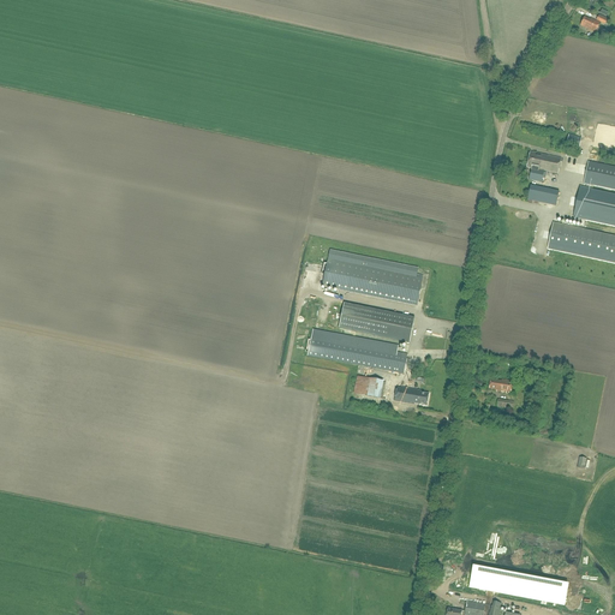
[(589,29),(587,29),(595,33),(599,24),(591,19),(590,21),(584,18),(580,25),(589,29)]
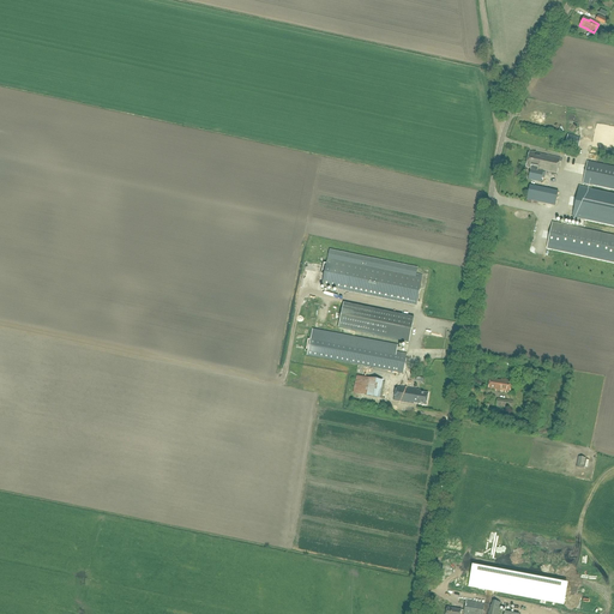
[(578,148),(581,138),(569,136),(566,145),(578,148)]
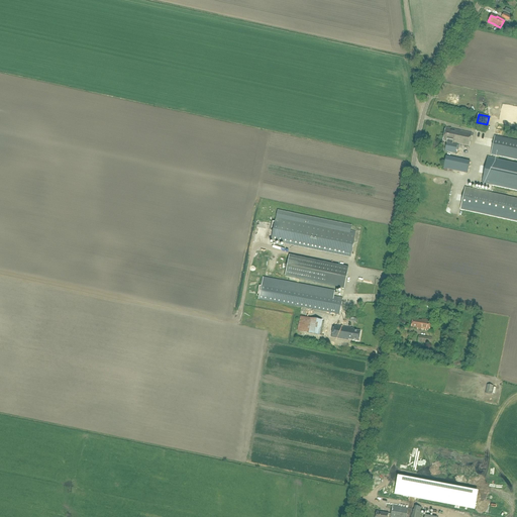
[(470,146),(472,133),(445,128),(442,140),(447,141),(445,151),(455,153),(457,143),(470,146)]
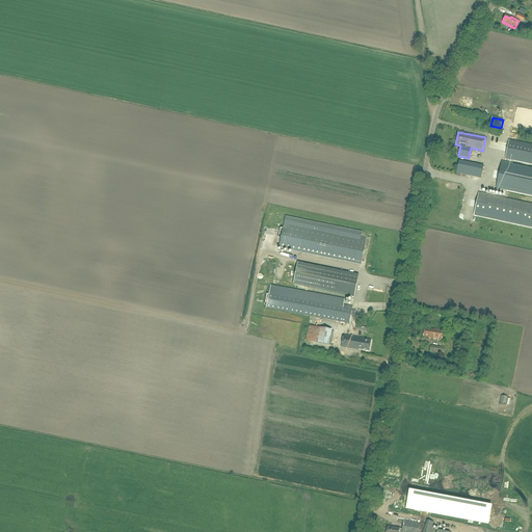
[(531,145),(509,141),(505,158),(531,163),(531,145)]
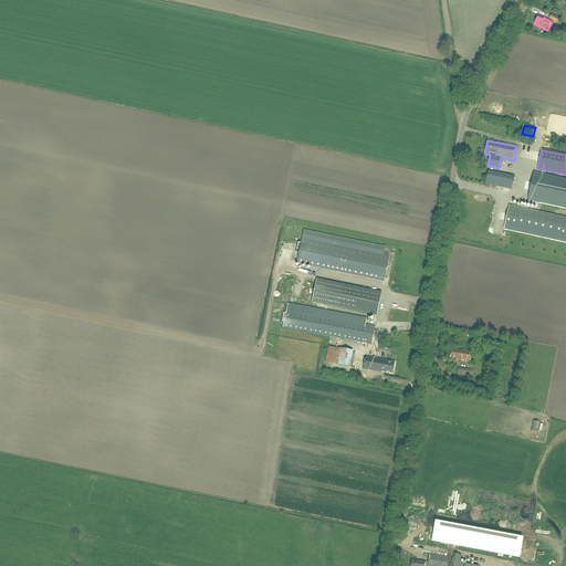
[(489,170),(485,184),(512,189),(514,176),(489,170)]
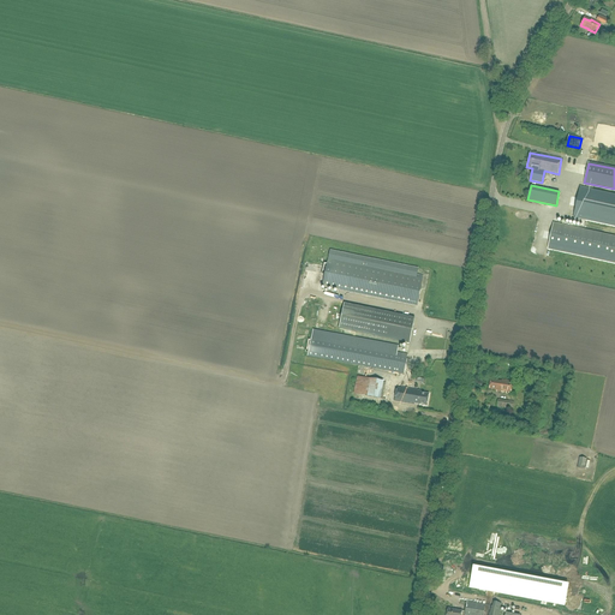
[(614,226),(614,195),(580,187),(573,218),(614,226)]
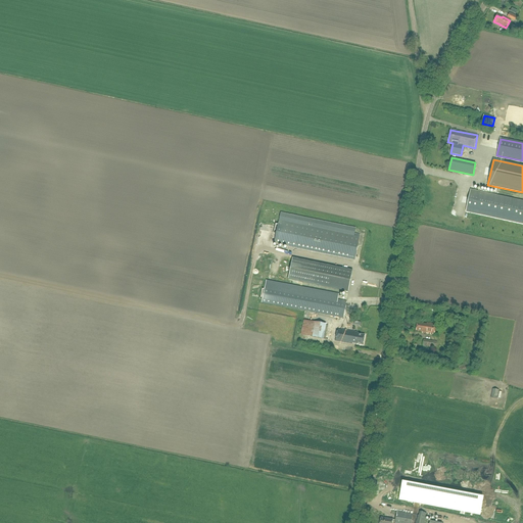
[(522,201),(471,190),(466,211),(522,224),(522,201)]
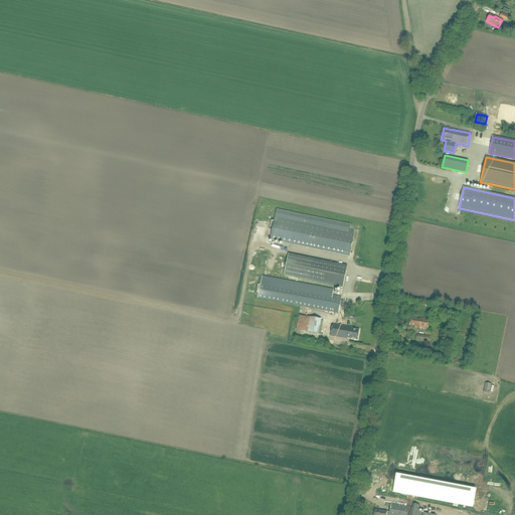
[(277,209),(270,240),(349,256),(354,231),(349,230),(350,225),(277,209)]
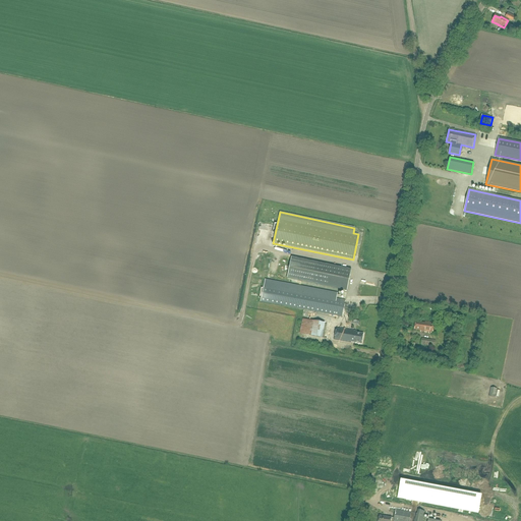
[(286,278),(346,291),(350,270),(290,257),(286,278)]
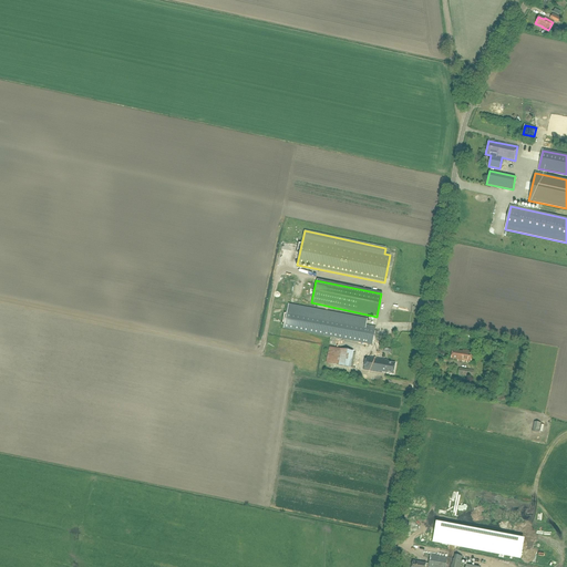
[(289,305),(284,328),(371,344),(374,328),(374,327),(367,326),(368,319),(289,305)]
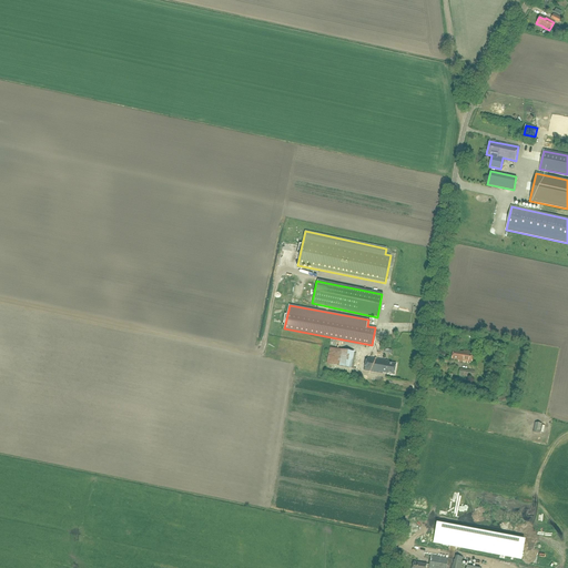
[(331,347),(327,364),(357,369),(361,354),(331,347)]
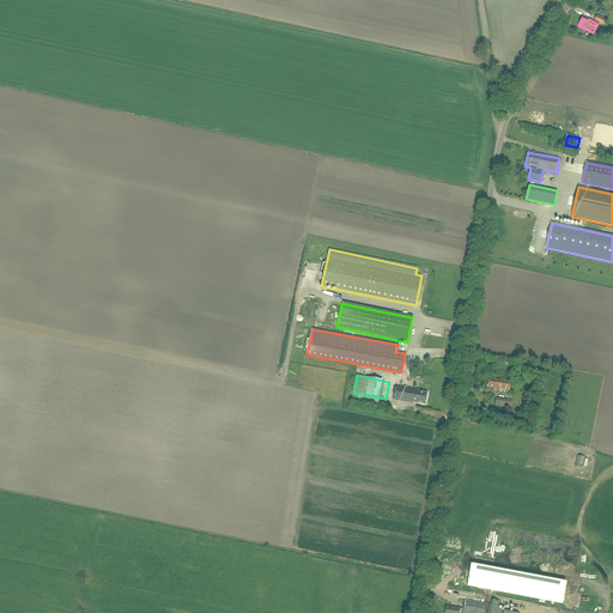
[(496,389),(495,390),(509,393),(511,381),(501,378),(501,381),(489,378),(487,388),(496,389)]
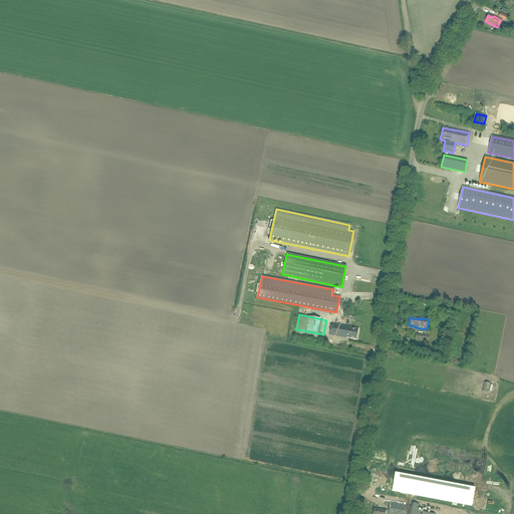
[(346,339),(346,337),(356,339),(358,329),(351,328),(351,327),(332,323),(330,336),(346,339)]
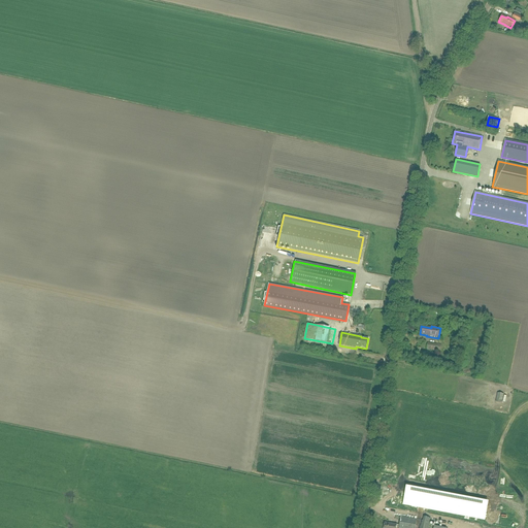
[(427,350),(436,351),(440,352),(441,345),(437,344),(428,343),(427,350)]
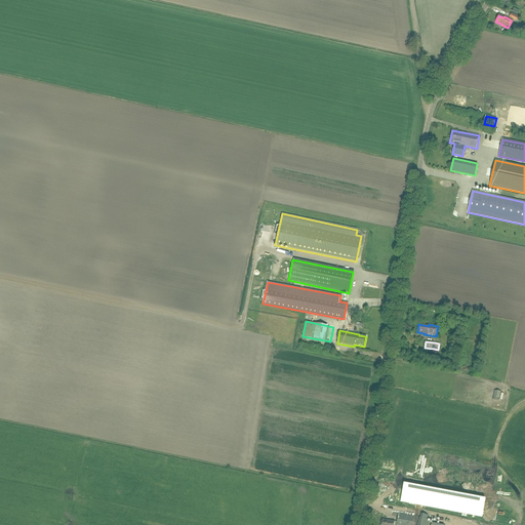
[(482,517),(485,501),(404,486),(401,501),(482,517)]
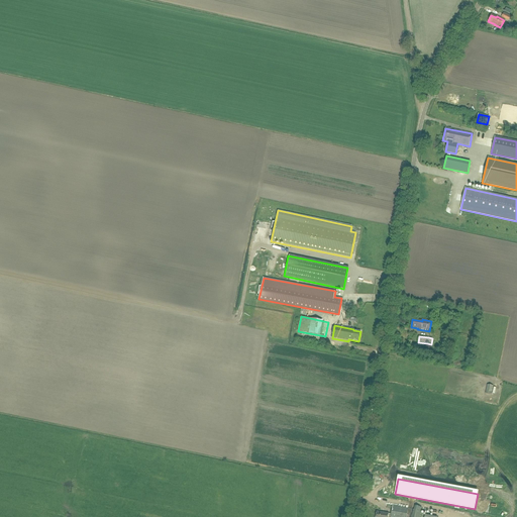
[(391,514),(377,512),(376,516),(387,516),(388,516),(391,516),(390,516),(405,516),(407,509),(393,506),(391,514)]
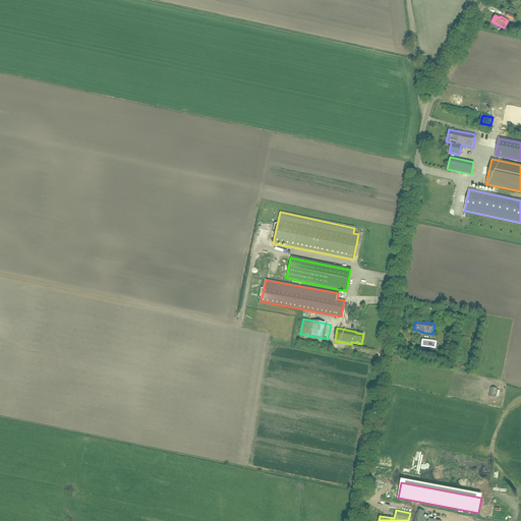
[(422,520),(425,511),(417,510),(414,520),(422,520)]
